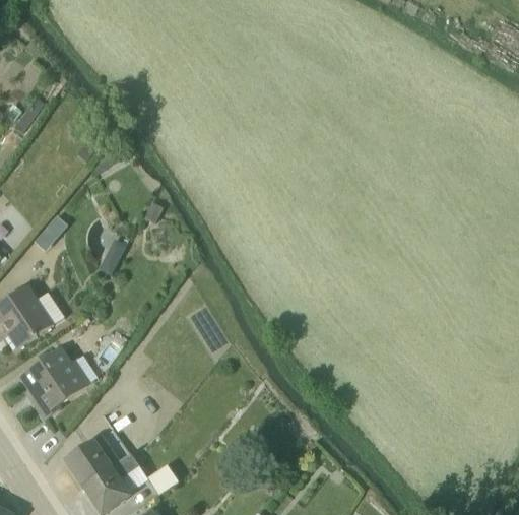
[(114,269),(129,239),(115,232),(99,261),(114,269)]
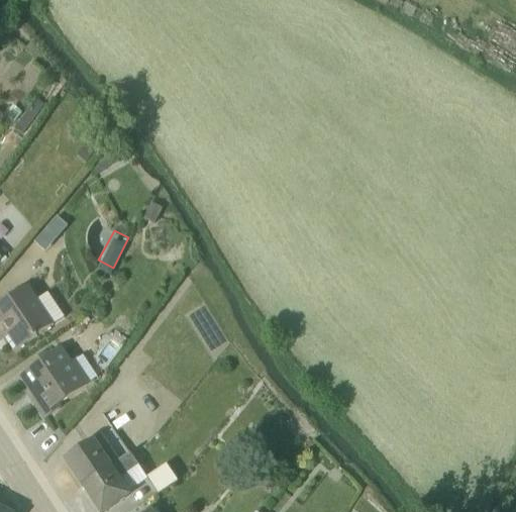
[(26,283),(0,300),(0,322),(0,323),(16,346),(64,314),(47,290),(36,297),(26,283)]
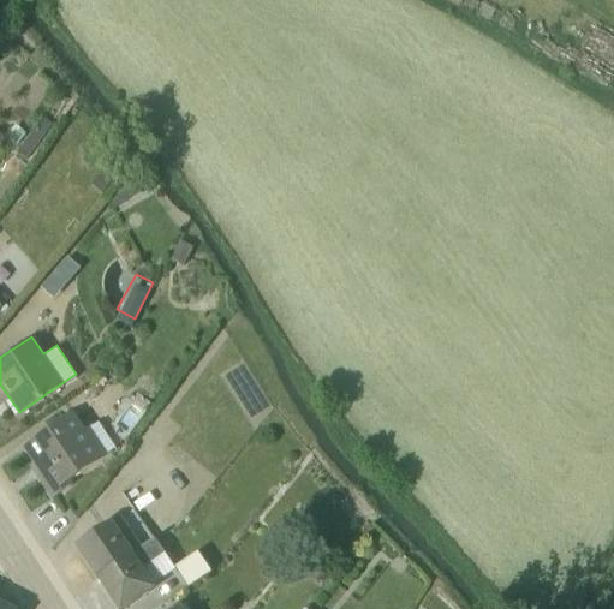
[(29,464),(51,496),(73,482),(70,477),(107,453),(89,424),(103,415),(91,398),(22,443),(34,461),(29,464)]
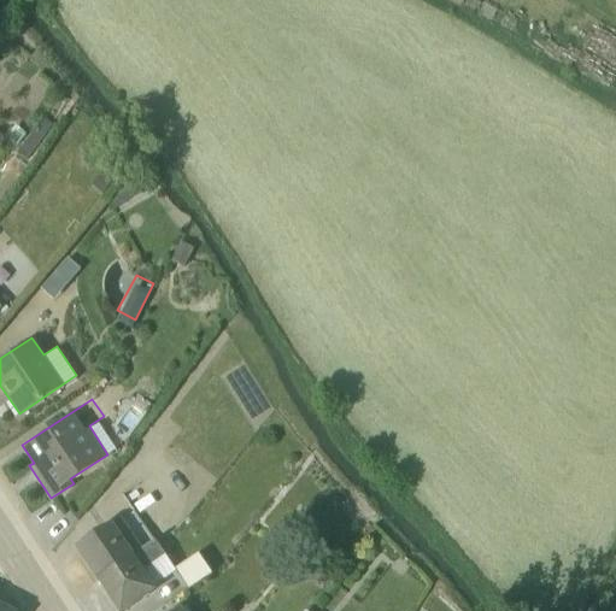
[(75,546),(97,577),(154,536),(134,507),(122,516),(121,515),(75,546)]
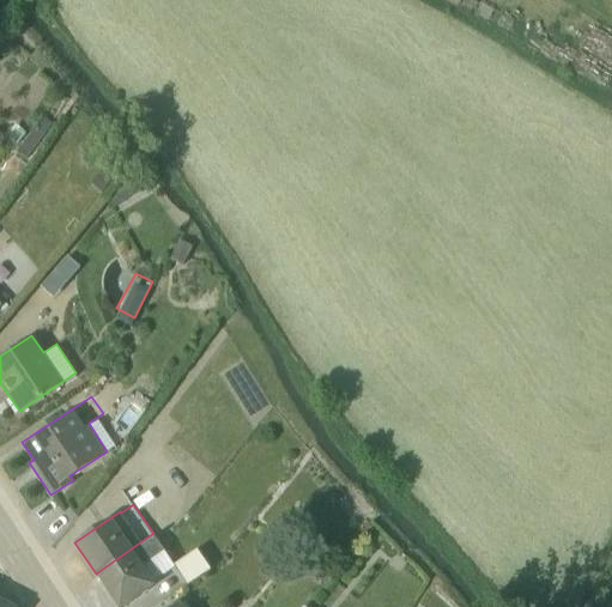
[(96,574),(117,606),(120,606),(156,583),(141,563),(153,554),(157,559),(167,552),(155,536),(153,538),(151,535),(96,574)]
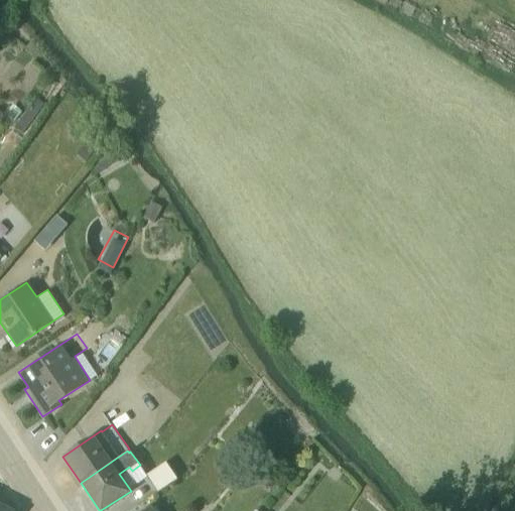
[(165,460),(146,473),(157,489),(176,477),(165,460)]
